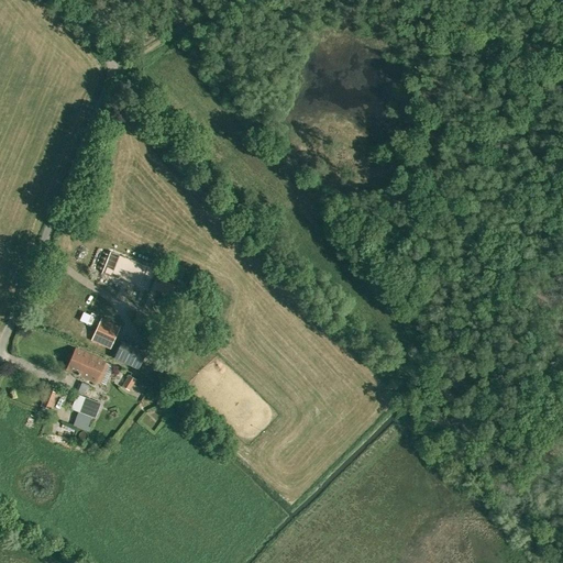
[(136,287),(145,266),(110,252),(101,273),(136,287)]
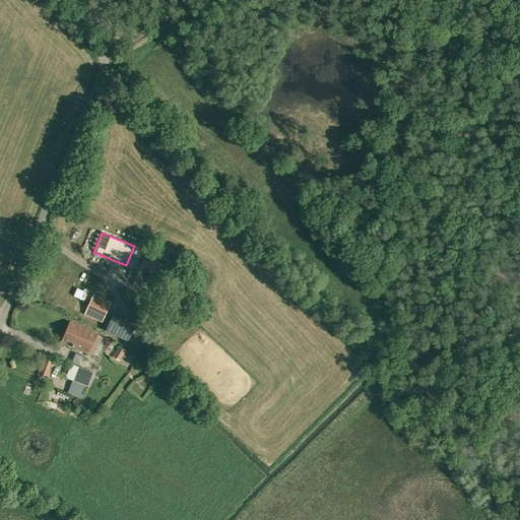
[(146,262),(144,268),(163,275),(167,266),(164,264),(166,258),(147,251),(144,259),(147,260),(146,262)]
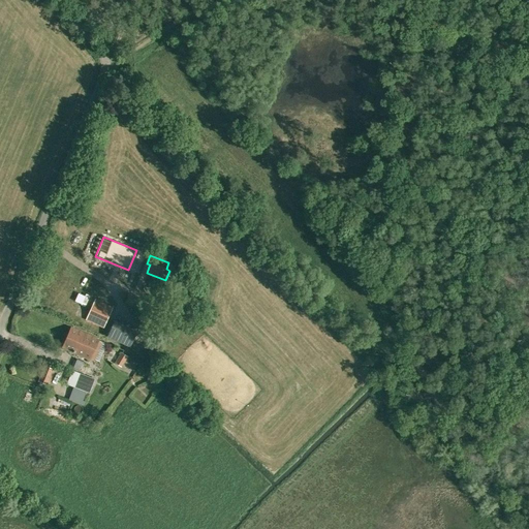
[(95,300),(86,319),(103,328),(113,308),(95,300)]
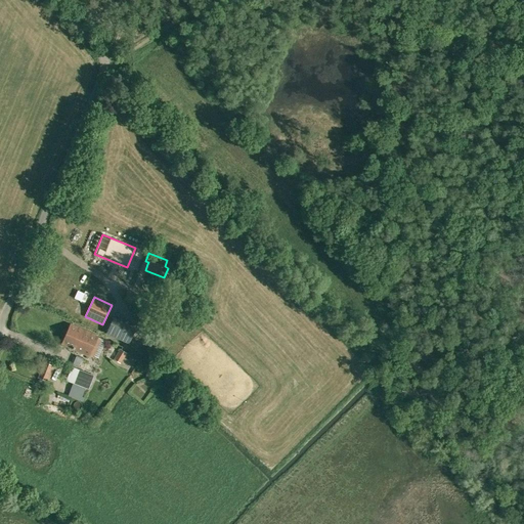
[(136,329),(114,318),(105,334),(128,345),(136,329)]
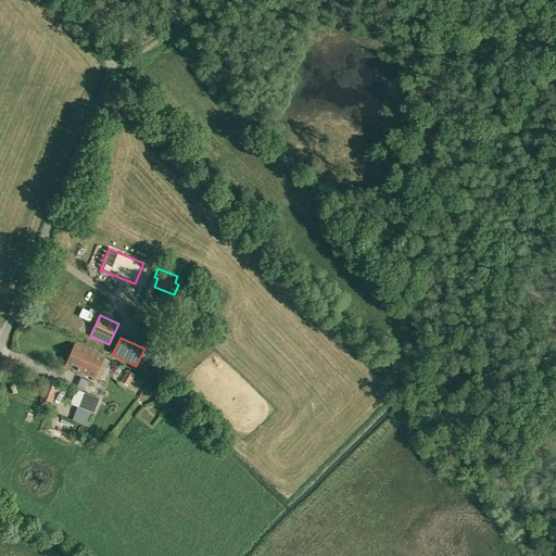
[(75,344),(66,366),(95,378),(104,357),(75,344)]
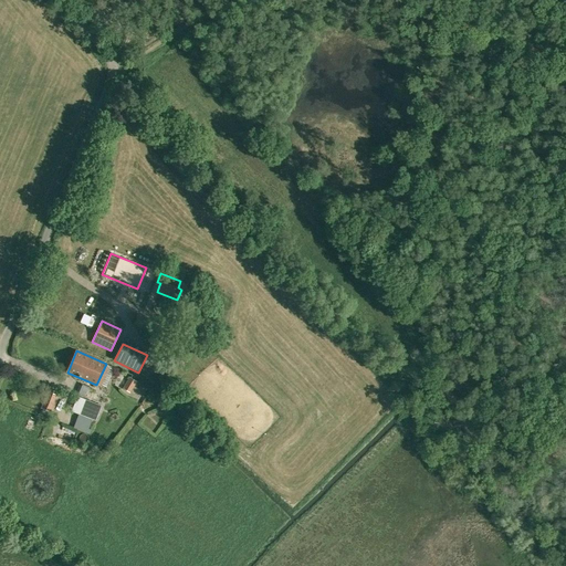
[(137,381),(129,378),(122,389),(129,394),(137,381)]
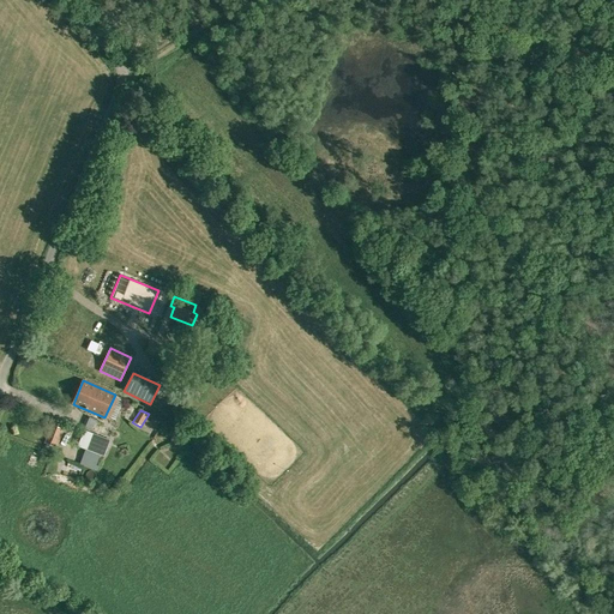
[(55,447),(64,429),(53,426),(46,444),(55,447)]
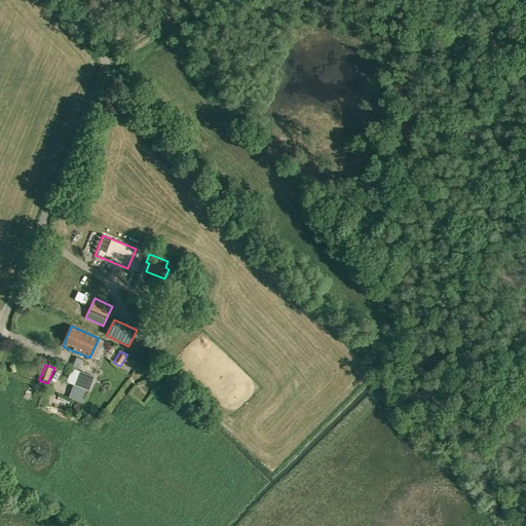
[(72,369),(66,382),(88,391),(94,377),(72,369)]
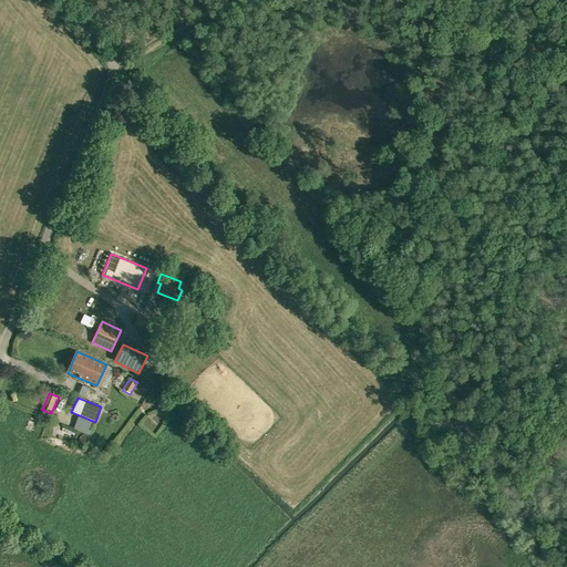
All buildings are outlined.
